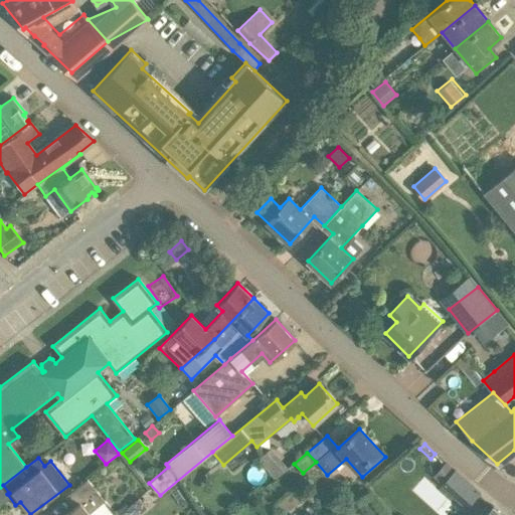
[(442,485),(455,471),(445,463),(433,476),(442,485)]
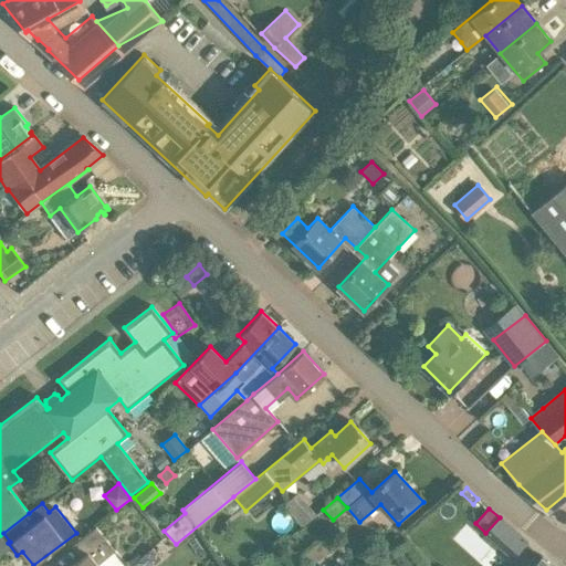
[(500,519),(500,517),(485,533),(486,533),(486,532),(513,555),(526,541),(501,517),(500,519)]
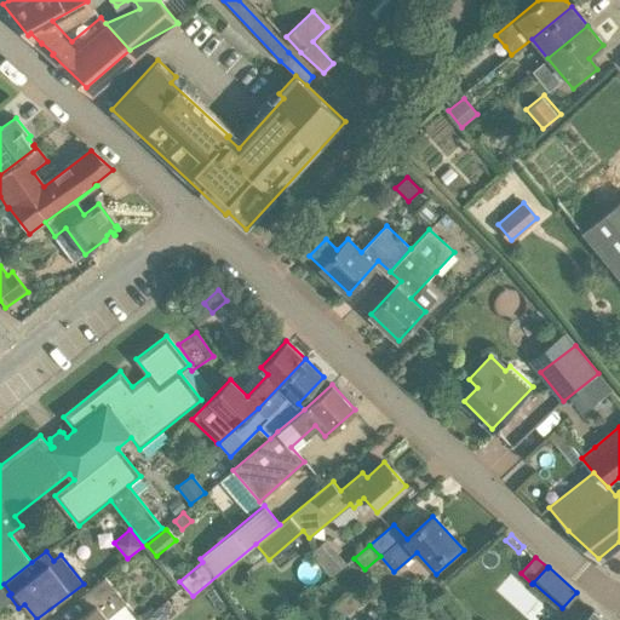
[(108,619),(107,619),(126,603),(104,578),(79,600),(89,612),(76,619),(108,619)]
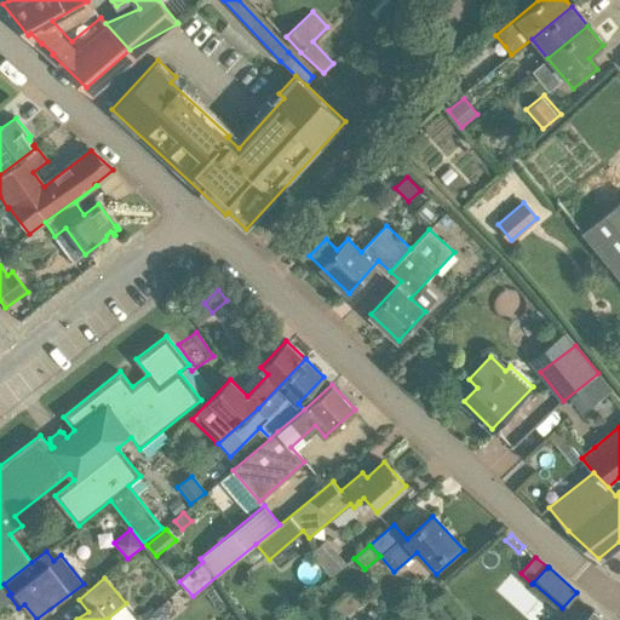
[(143,619),(165,619),(176,610),(167,601),(143,619)]
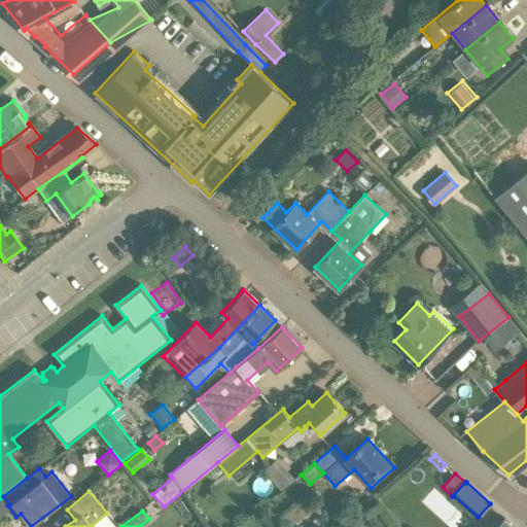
[(515,526),(504,518),(496,526),(515,526)]
